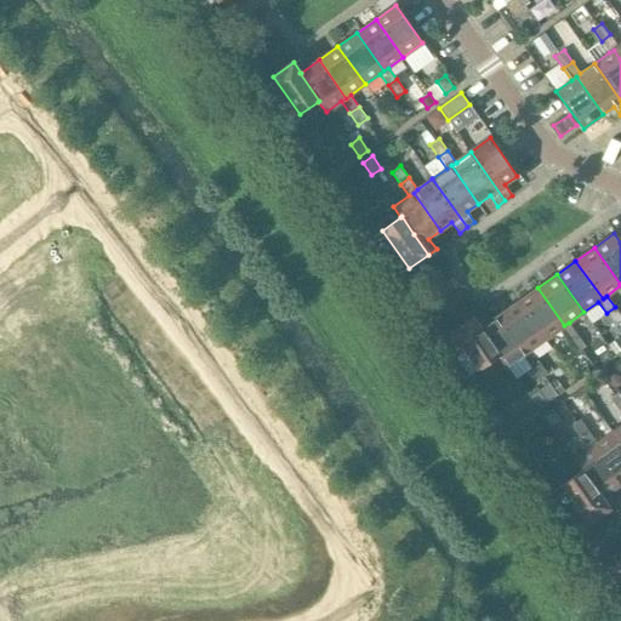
[(537,288),(518,301),(546,340),(560,329),(568,341),(577,334),(569,323),(564,325),(537,288)]
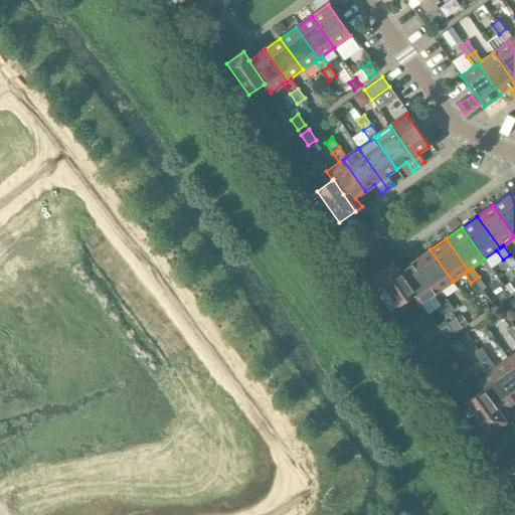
[(441,290),(453,282),(430,249),(414,261),(437,293),(441,290)]
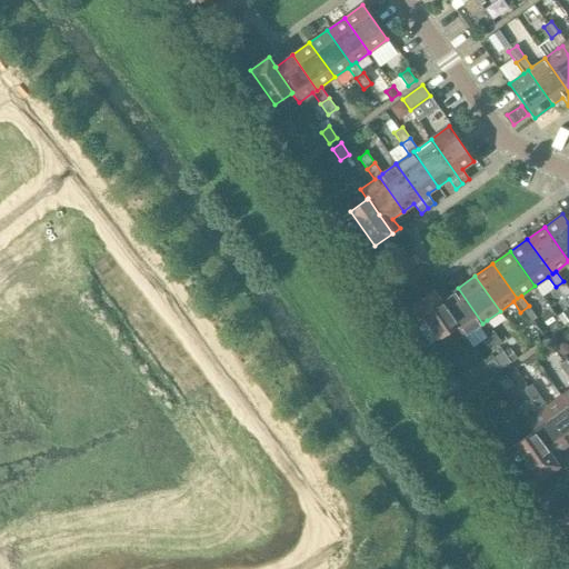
[(568,288),(563,281),(556,287),(563,298),(568,293),(568,288)]
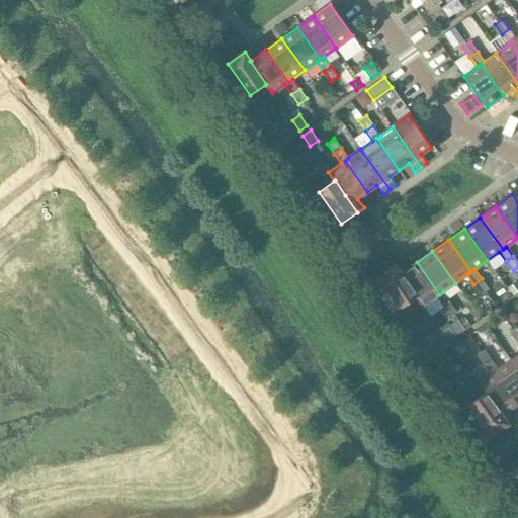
[(417,262),(402,273),(401,273),(417,296),(416,297),(422,307),(435,296),(442,307),(450,301),(443,291),(439,294),(417,262)]
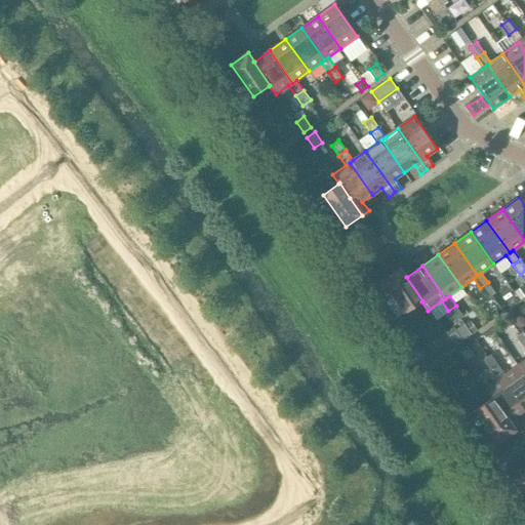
[(407,277),(401,268),(384,280),(406,312),(421,301),(422,300),(406,277),(407,277)]
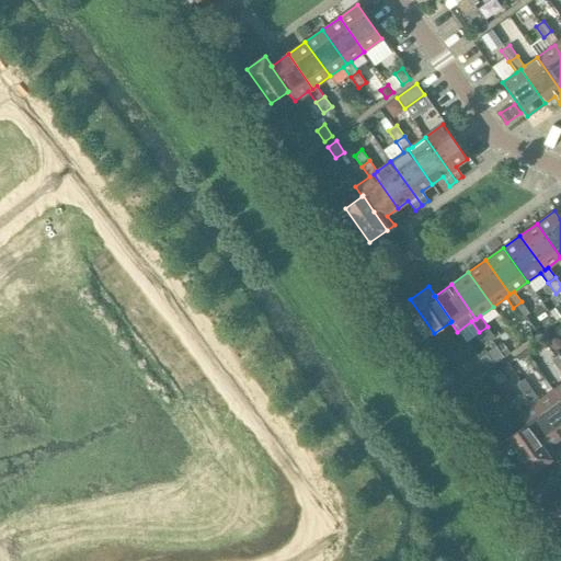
[(522,301),(513,308),(522,319),(529,312),(522,301)]
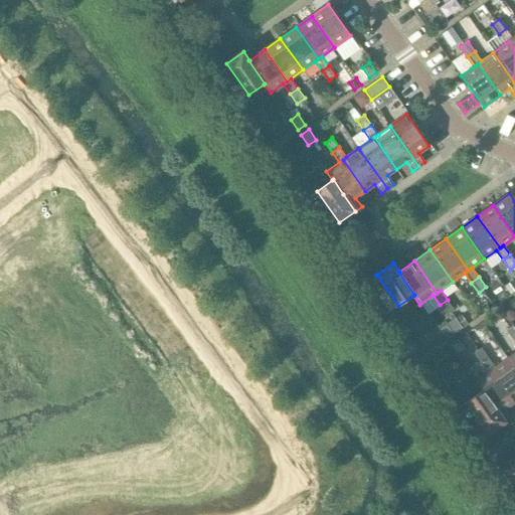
[(50,283),(40,290),(46,299),(56,292),(50,283)]
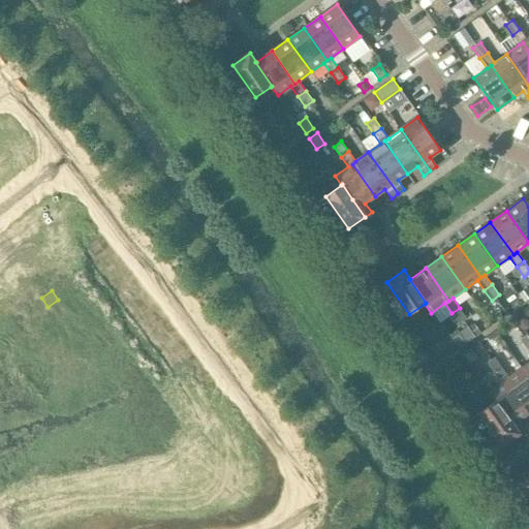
[(459,323),(467,318),(460,308),(452,313),(459,323)]
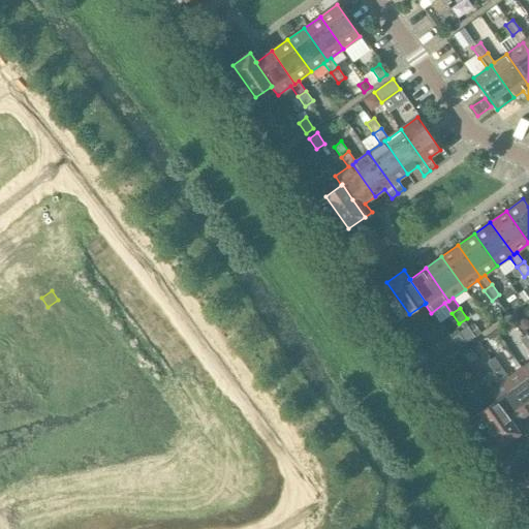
[(474,323),(469,328),(476,337),(480,333),(474,323)]
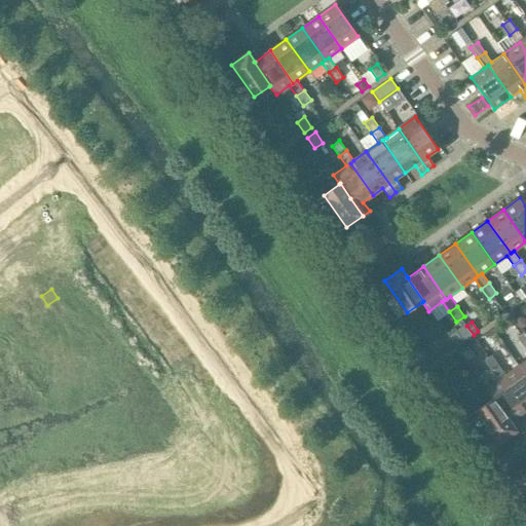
[(61,327),(48,336),(55,345),(65,338),(63,334),(65,332),(61,327)]
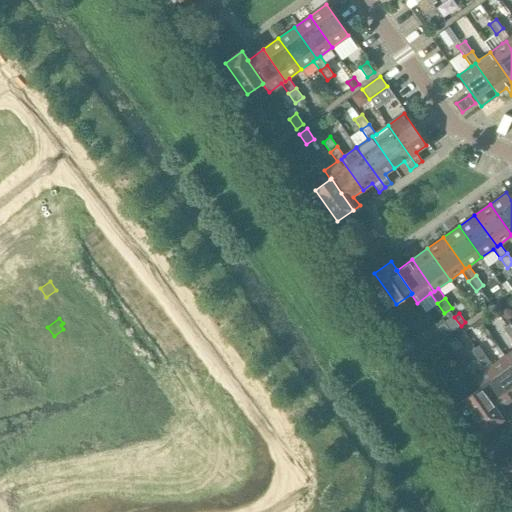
[(444,337),(451,332),(444,322),(437,327),(444,337)]
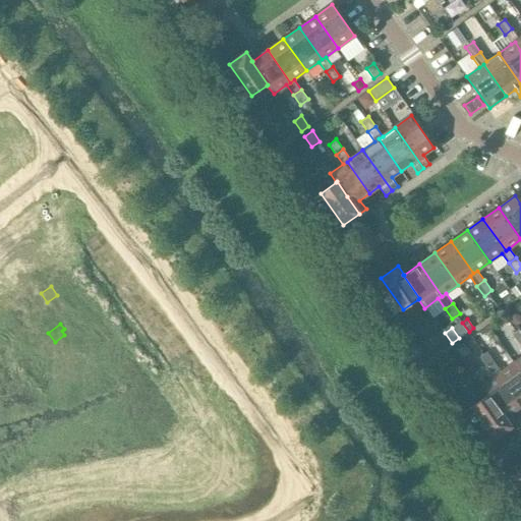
[(519,344),(520,342),(520,332),(519,329),(512,335),(519,344)]
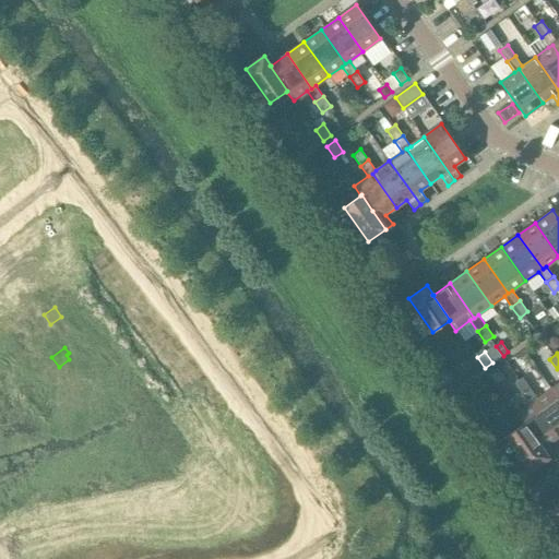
[(14,361),(10,365),(18,376),(27,368),(18,355),(12,359),(14,361)]
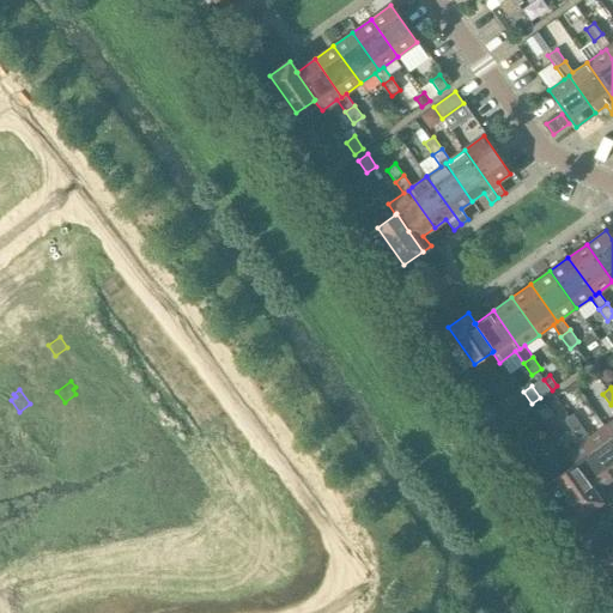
[(545,404),(535,410),(545,422),(553,416),(545,404)]
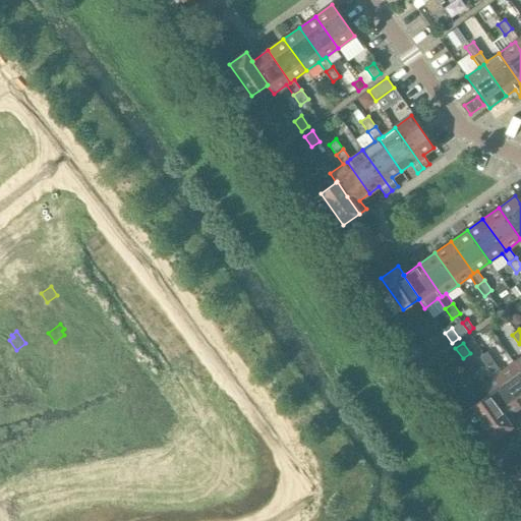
[(486,367),(495,361),(487,352),(479,357),(486,367)]
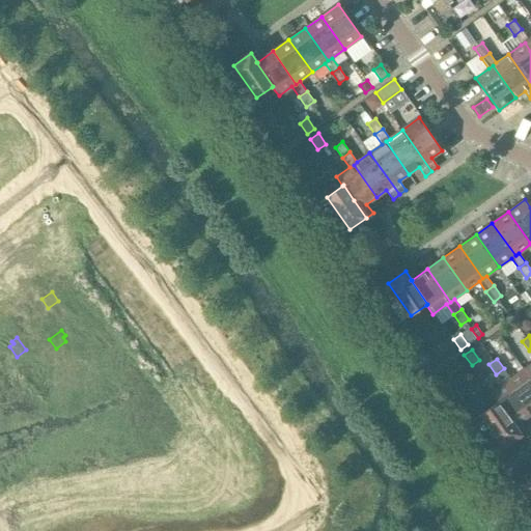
[(511,379),(504,368),(496,374),(503,384),(490,393),(497,402),(498,402),(521,435),(527,430),(521,421),(530,414),(507,382),(511,379)]
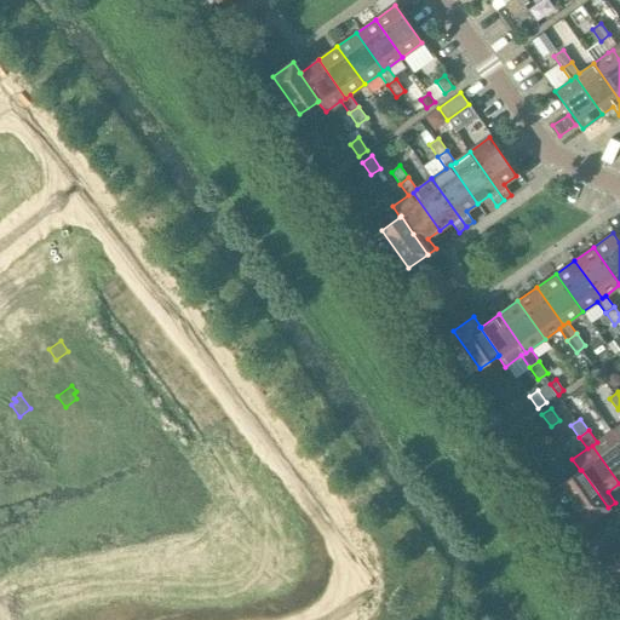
[(619,443),(612,432),(597,442),(592,446),(619,483),(619,482),(619,443)]
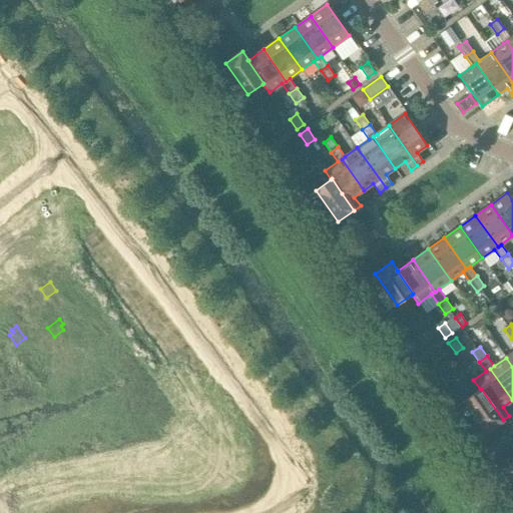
[(91,366),(82,373),(88,382),(100,373),(96,368),(94,370),(91,366)]
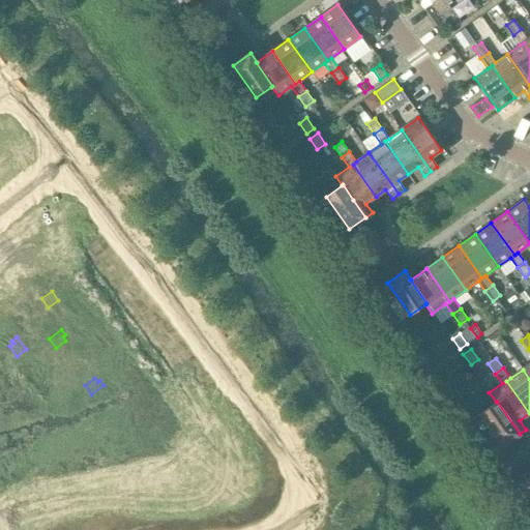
[(479,413),(503,446),(520,434),(497,402),(496,402),(479,413)]
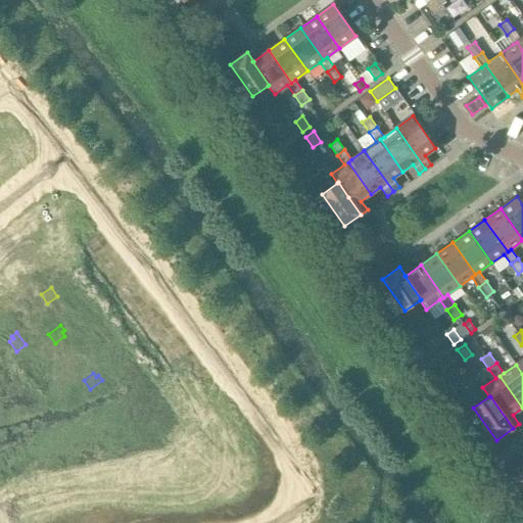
[(148,411),(140,412),(142,424),(146,423),(148,435),(151,434),(148,411)]
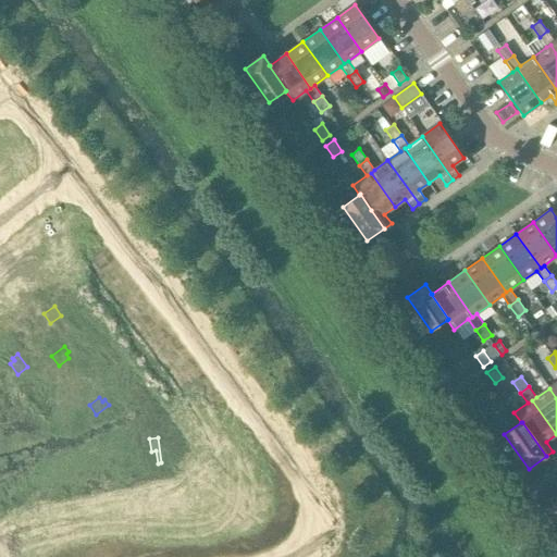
[(149,438),(146,438),(149,465),(158,463),(156,450),(151,452),(149,438)]
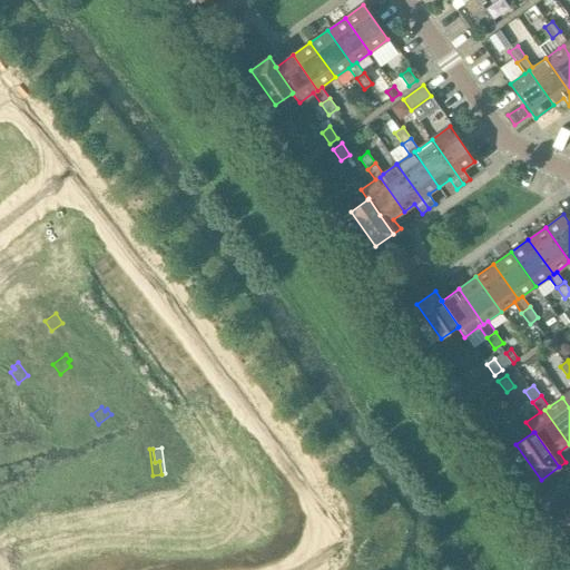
[(223,450),(214,452),(216,465),(220,464),(222,478),(226,477),(223,450)]
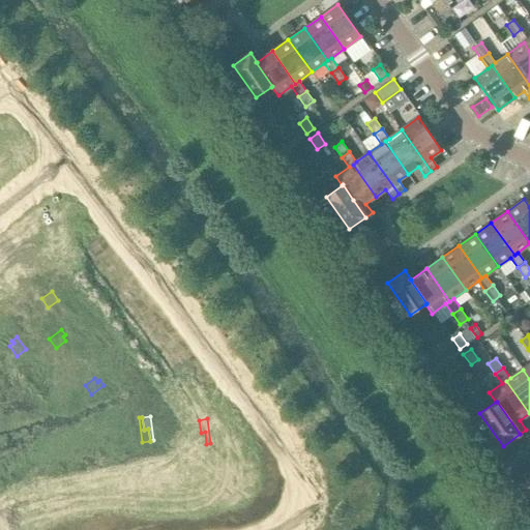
[(199,420),(195,420),(199,445),(206,444),(205,432),(201,433),(199,420)]
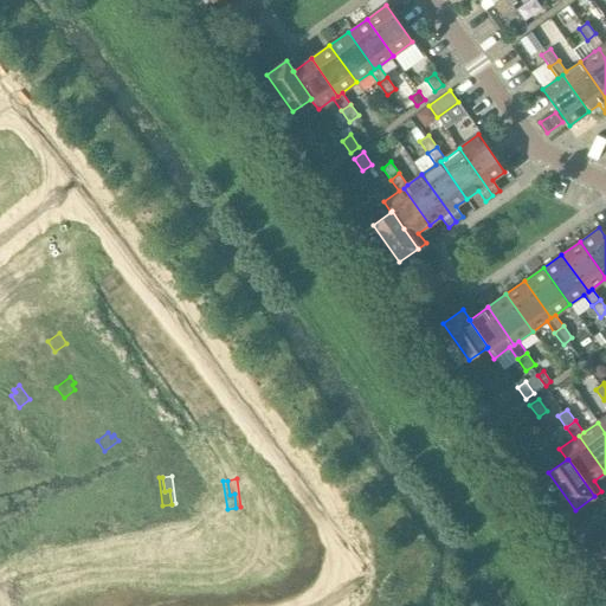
[(121,483),(111,484),(114,498),(118,497),(121,511),(124,510),(121,483)]
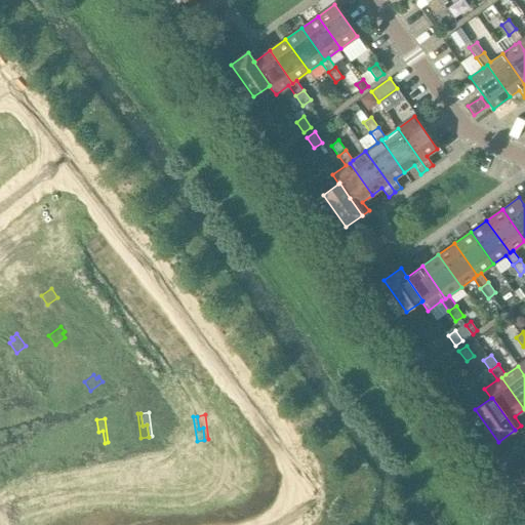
[(96,419),(93,420),(96,444),(105,443),(103,431),(98,432),(96,419)]
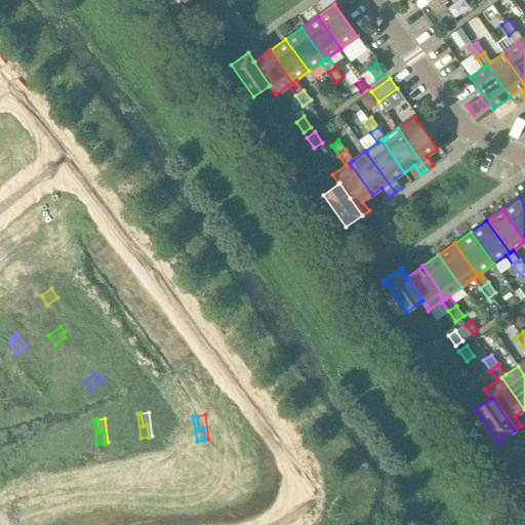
[(61,425),(53,426),(54,438),(58,437),(61,449),(65,449),(61,425)]
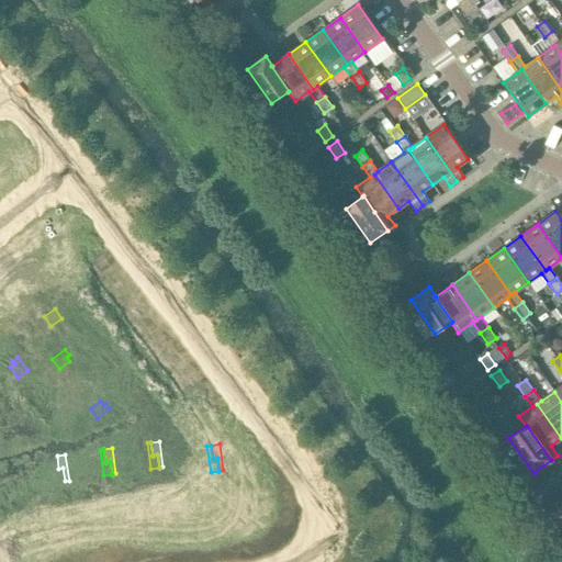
[(57,456),(53,457),(56,482),(65,481),(63,468),(58,469),(57,456)]
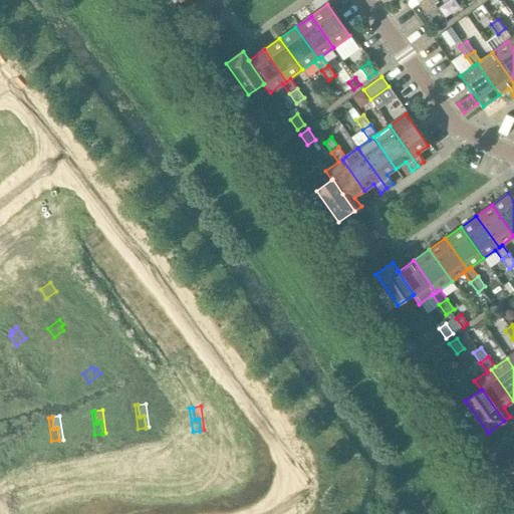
[(11,425),(4,427),(6,438),(10,438),(13,449),(17,448),(11,425)]
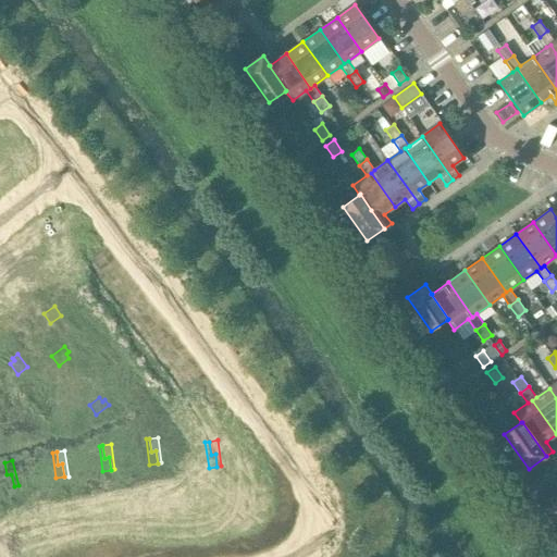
[(4,462),(0,463),(5,489),(14,486),(11,474),(7,474),(4,462)]
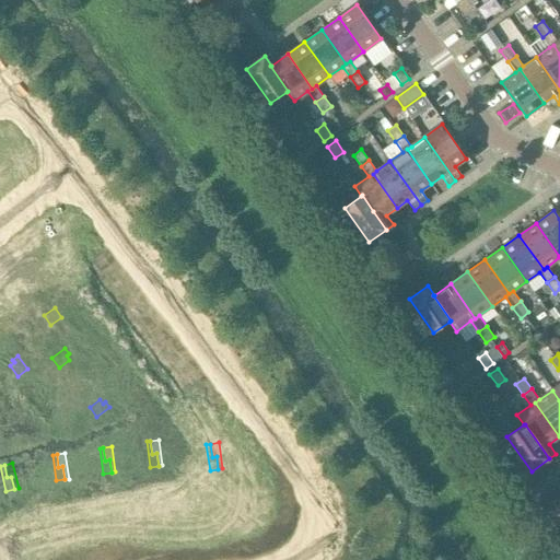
[(183,474),(181,474),(188,522),(189,521),(189,520),(203,518),(222,515),(218,482),(185,487),(183,474)]
